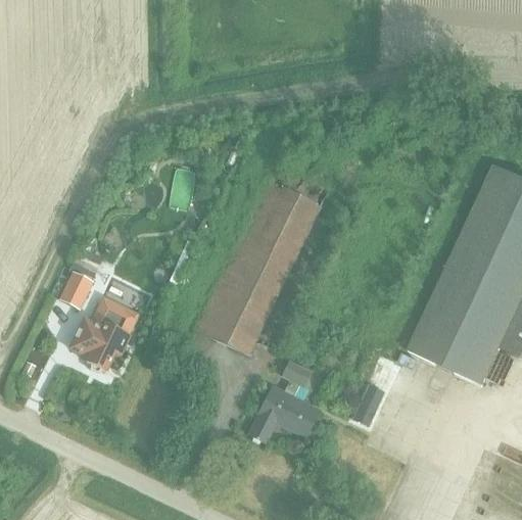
[(248,357),(330,189),(337,174),(318,164),(310,180),(278,163),(196,331),(248,357)]
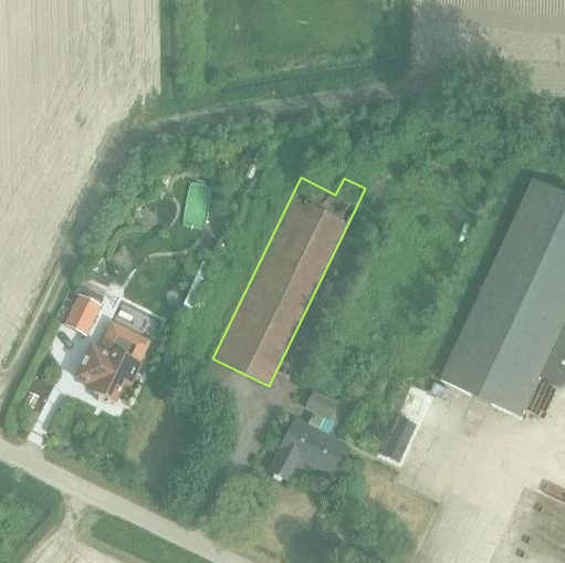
[(564,193),(536,179),(442,379),(522,417),(542,376),(564,387),(564,193)]
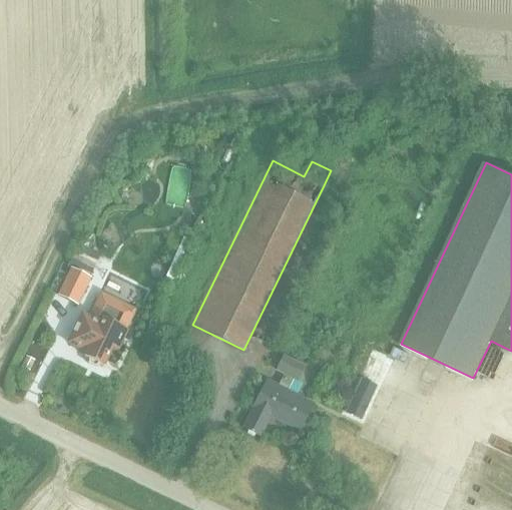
[(81,241),(74,257),(93,267),(100,251),(81,241)]
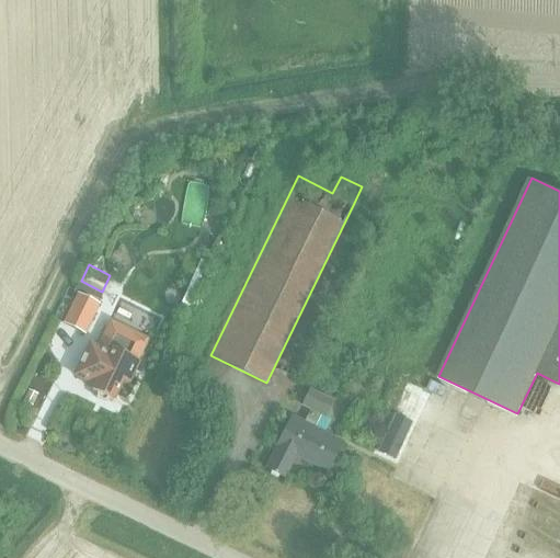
[(80,294),(65,322),(84,332),(99,304),(80,294)]
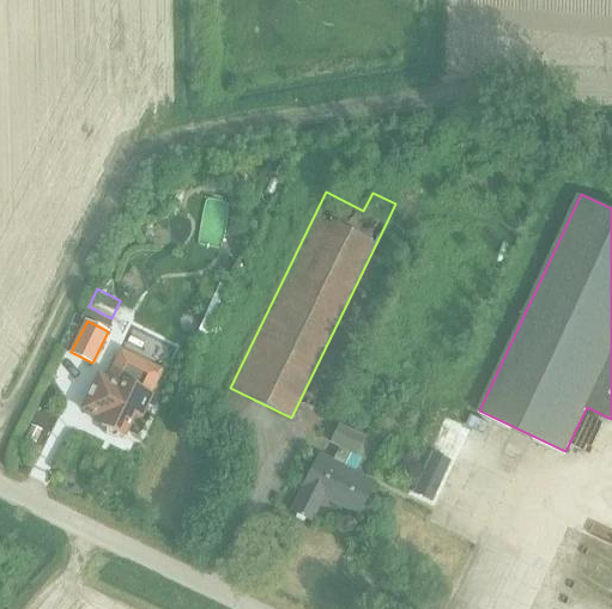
[(91,390),(83,408),(105,419),(102,425),(107,427),(107,433),(115,437),(119,433),(123,436),(134,413),(140,416),(163,371),(121,349),(108,378),(104,376),(96,393),(91,390)]
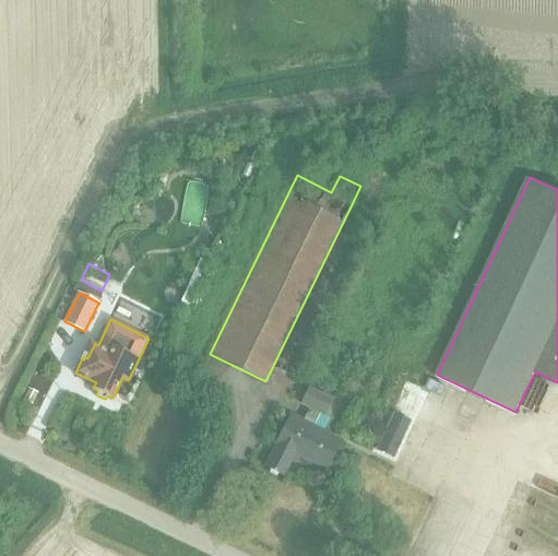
[(24,397),(33,401),(38,391),(30,387),(24,397)]
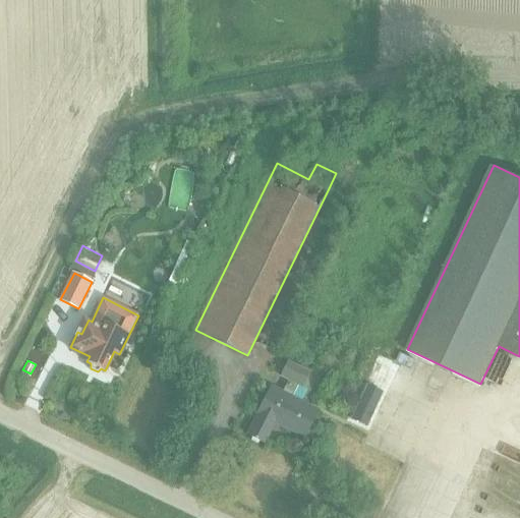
[(305,437),(320,409),(292,395),(298,383),(302,385),(307,375),(290,365),(285,376),(290,378),(283,391),(272,385),(257,412),(258,412),(248,434),(265,442),(275,421),(305,437)]
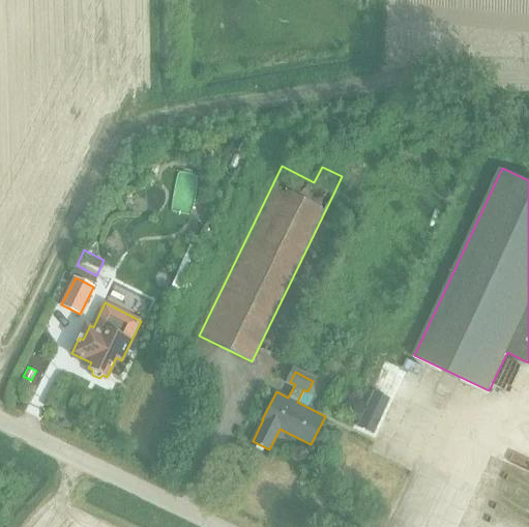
[(374,431),(389,397),(374,389),(358,423),(374,431)]
